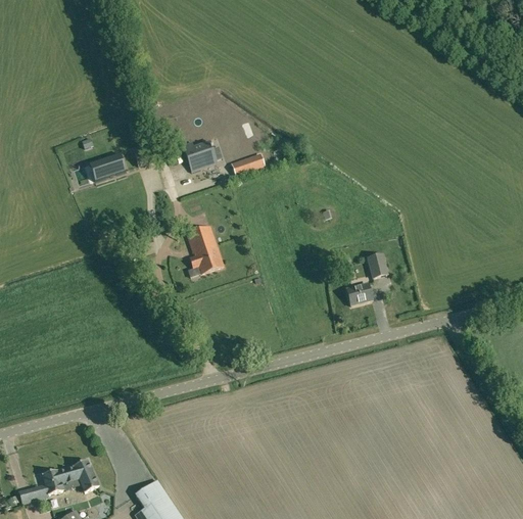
[(83,140),(85,146),(93,143),(91,137),(83,140)]
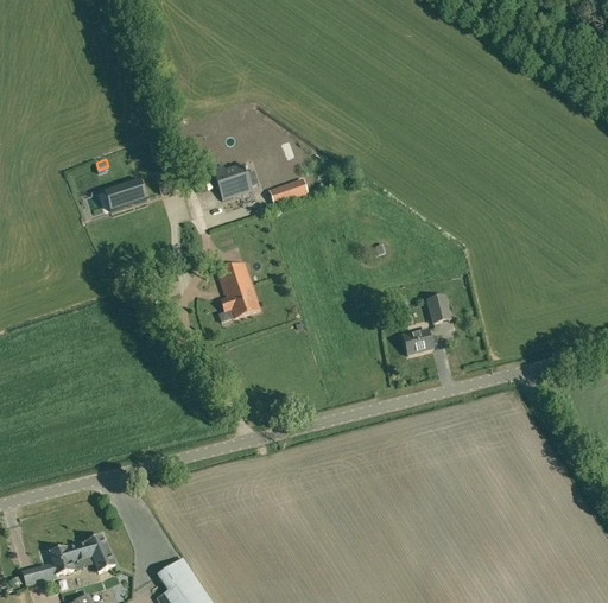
[(211,166),(222,198),(253,188),(244,162),(225,167),(223,163),(211,166)]
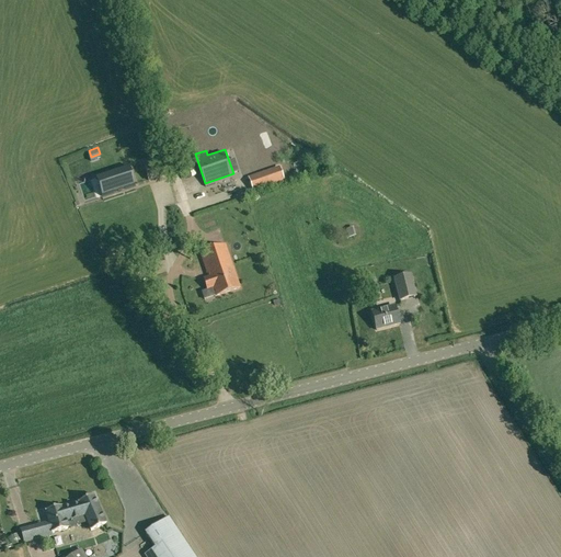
[(142,158),(147,175),(153,173),(150,162),(162,159),(160,152),(142,158)]
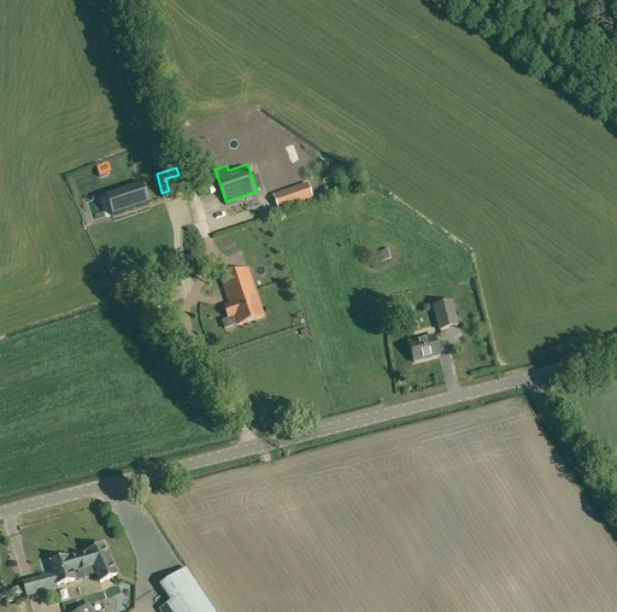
[(148,198),(141,178),(112,189),(118,209),(148,198)]
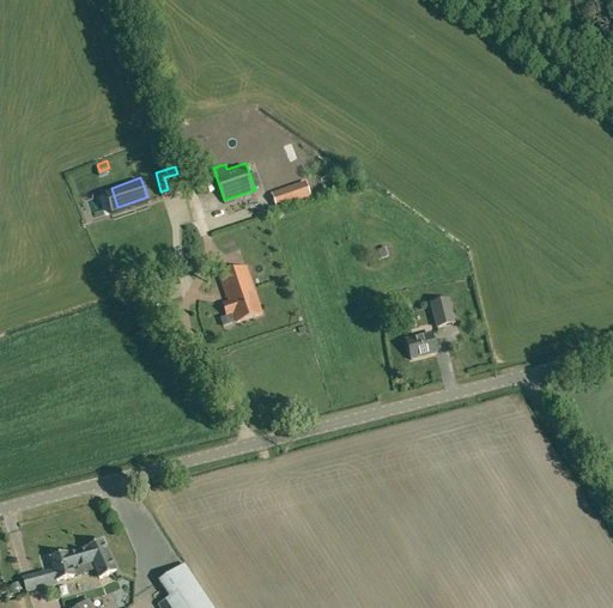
[(303,181),(271,192),(275,205),(308,194),(303,181)]
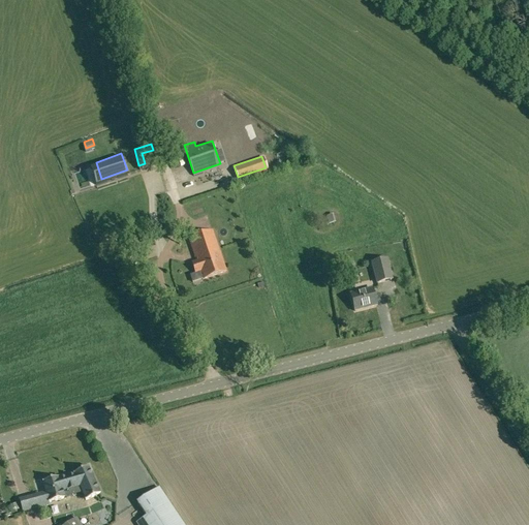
[(191,259),(195,270),(199,268),(203,275),(225,268),(212,226),(188,235),(196,257),(191,259)]
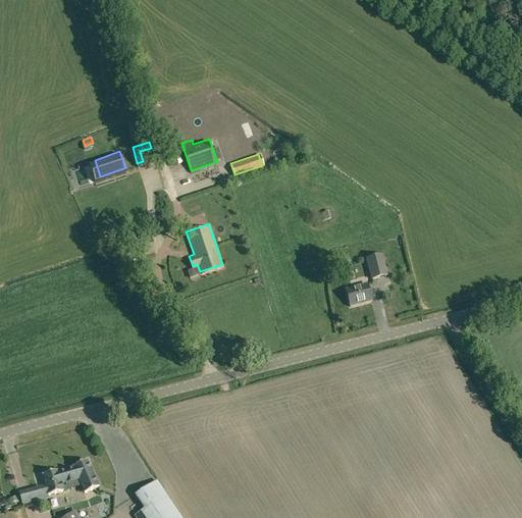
[(386,272),(381,252),(366,255),(371,276),(386,272)]
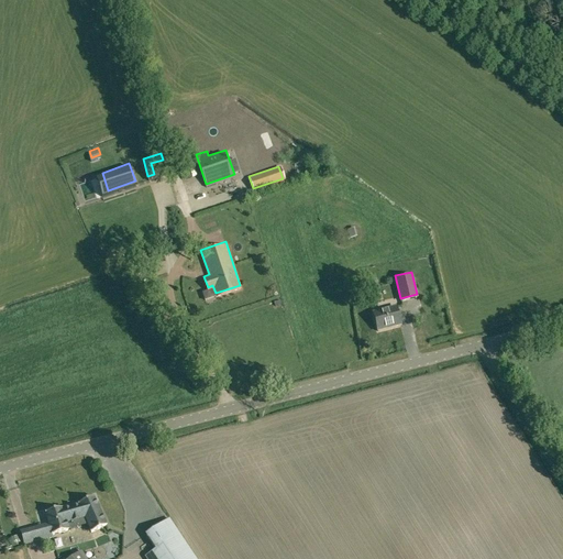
[(373,310),(377,330),(401,324),(396,304),(373,310)]
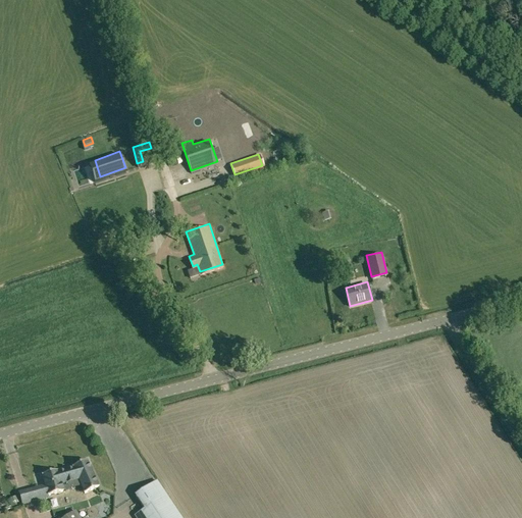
[(42,473),(43,479),(47,494),(81,483),(84,490),(99,484),(88,458),(71,465),(42,473)]
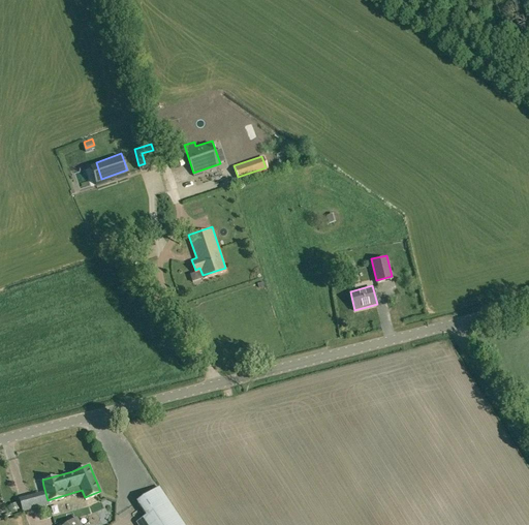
[(136,498),(146,514),(135,520),(138,524),(187,524),(159,483),(136,498)]
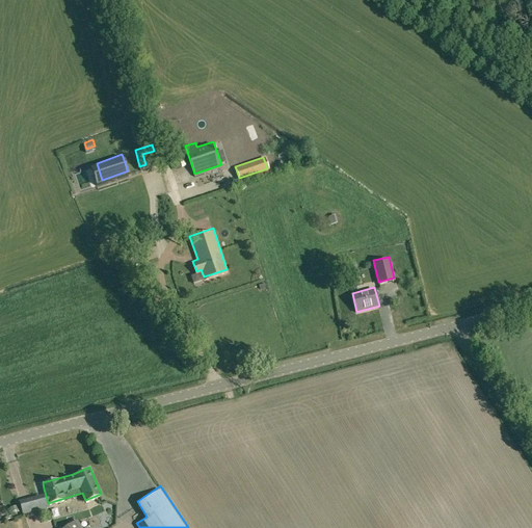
[(44,489),(19,496),(23,508),(48,503),(44,489)]
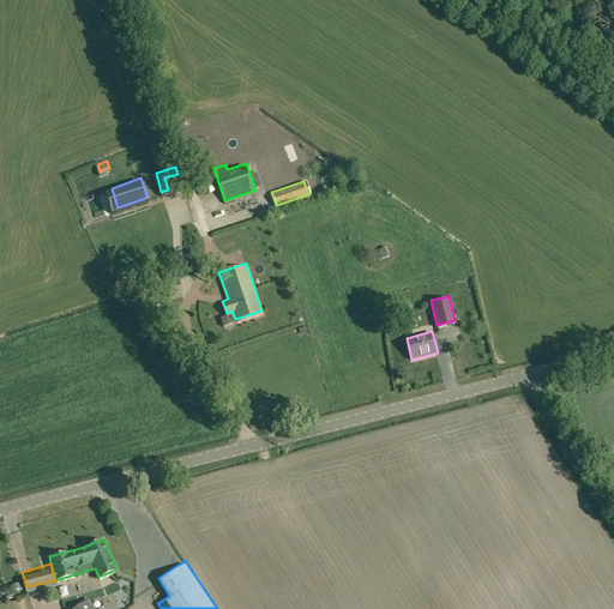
[(96,608),(89,597),(70,608),(96,608)]
